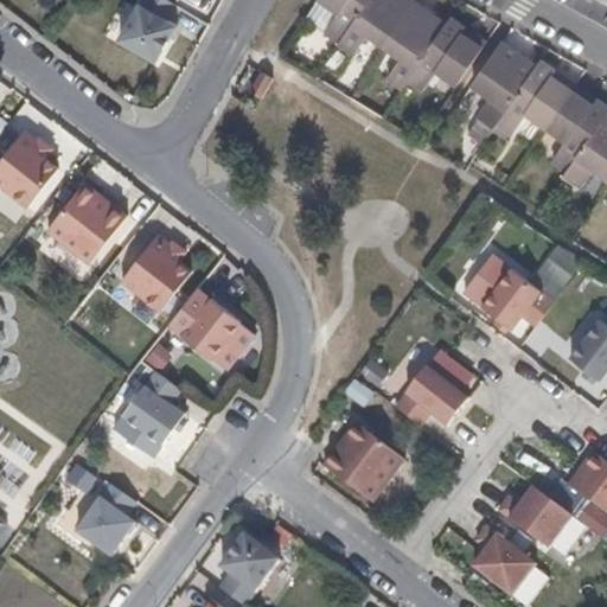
[(176,6),(165,0),(142,0),(120,40),(157,62),(178,26),(167,20),(176,6)]
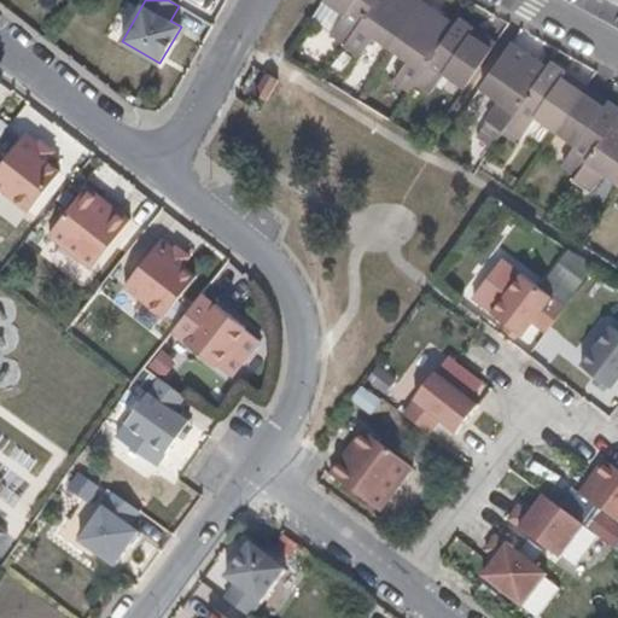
[(374,0),(325,0),(344,12),(331,31),(347,41),(374,0)]
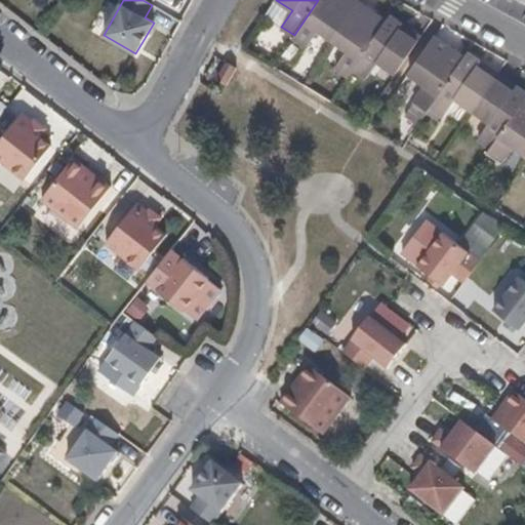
[(360,2),(357,0),(318,0),(294,35),(291,38),(305,47),(318,30),(333,41),(360,2)]
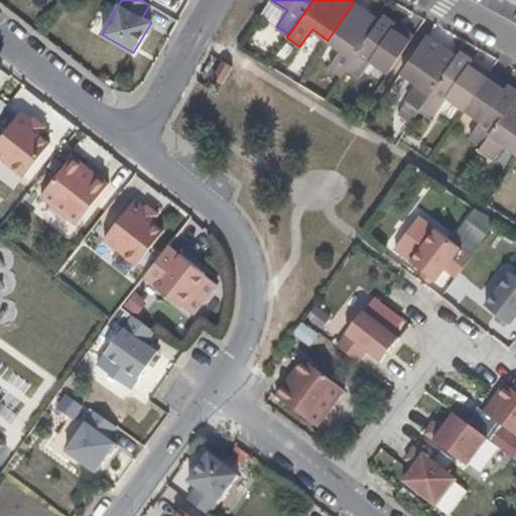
[(381,21),(354,2),(328,40),(343,50),(331,70),(343,77),(349,69),(381,21)]
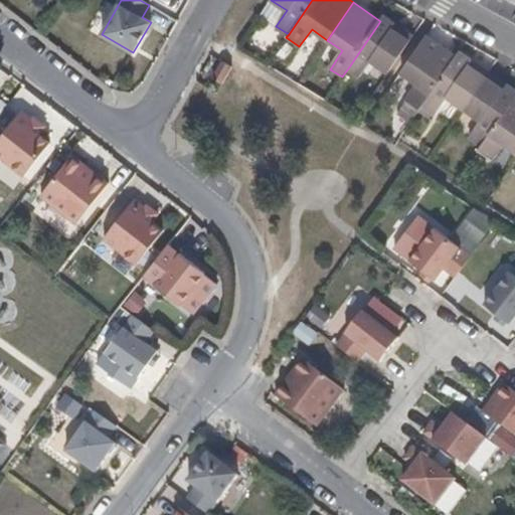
[(384,15),(380,21),(348,68),(361,77),(371,60),(389,72),(414,35),(384,15)]
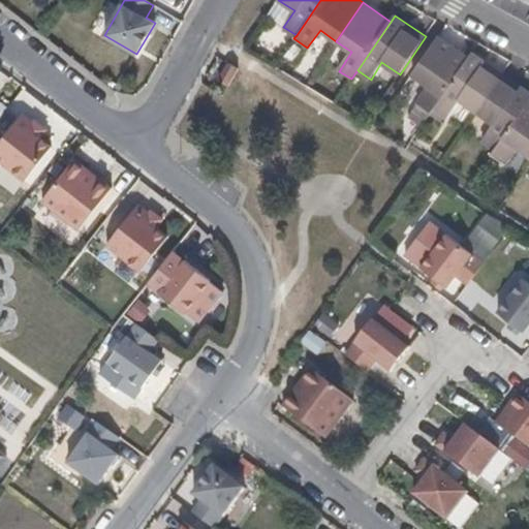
[(269,23),(255,42),(268,51),(281,32),(269,23)]
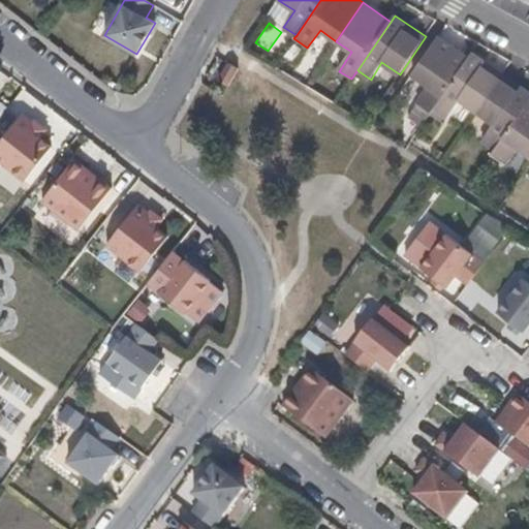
[(470,59),(438,37),(412,74),(430,87),(417,103),(418,104),(432,114),(470,59)]
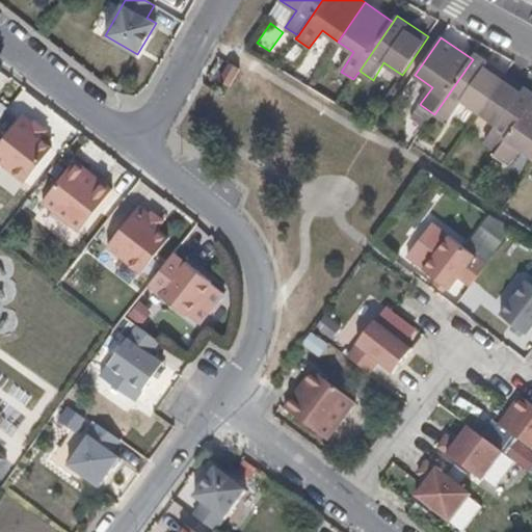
[(296,70),(306,48),(290,42),(281,63),(296,70)]
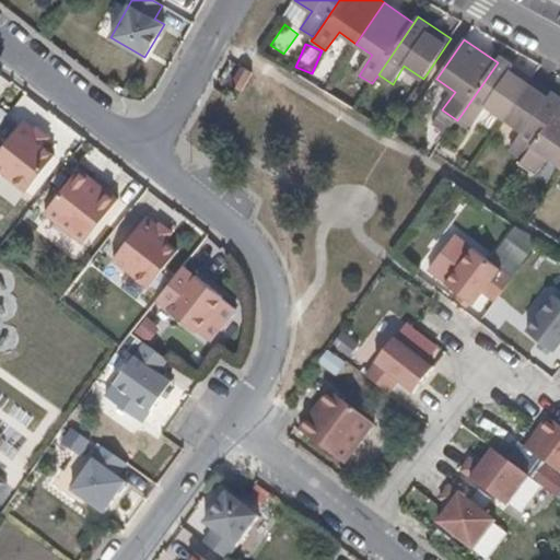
[(501,57),(498,62),(457,120),(471,130),(489,106),(505,118),(533,79),(501,57)]
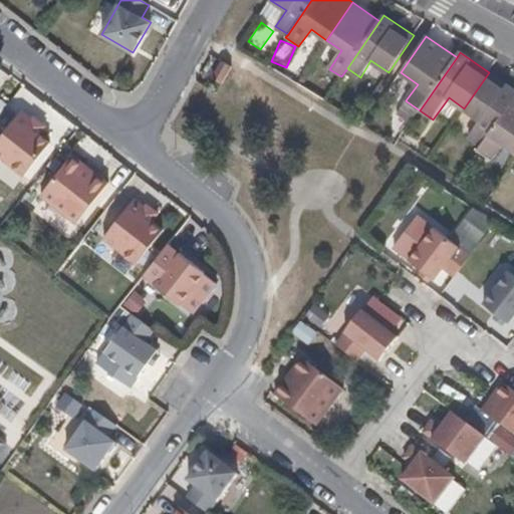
[(513,89),(489,72),(464,108),(481,119),(470,137),(482,145),(513,97),(513,89)]
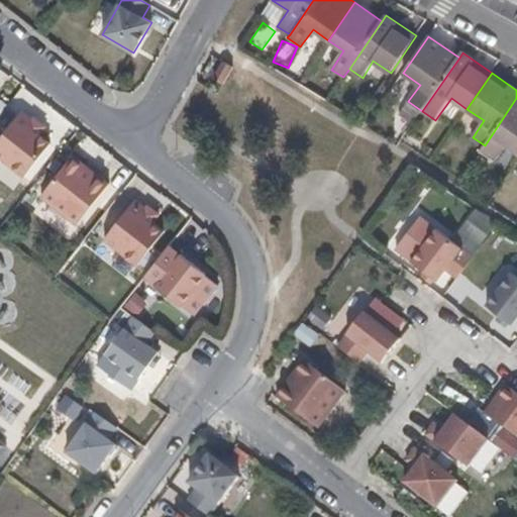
[(516,98),(485,145),(481,151),(496,161),(506,145),(516,151),(516,98)]
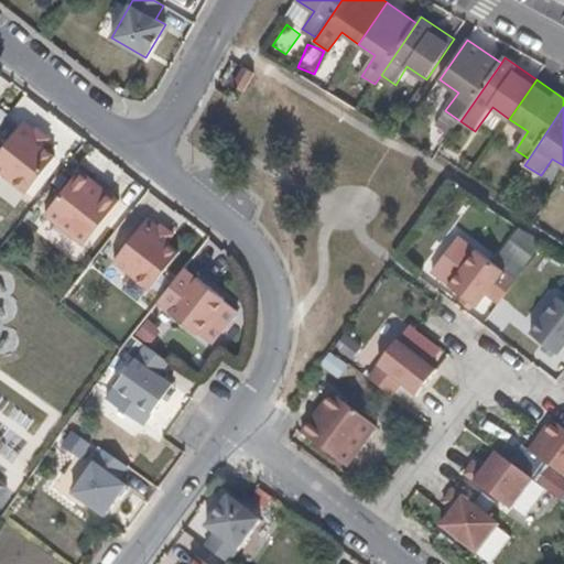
[(446,111),(442,118),(456,128),(461,121),(446,111)]
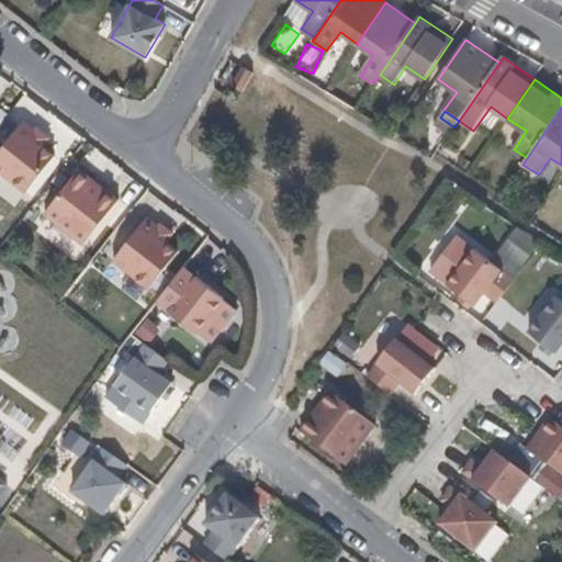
[(33,134),(21,124),(0,150),(0,172),(26,193),(55,157),(42,147),(45,143),(33,134)]
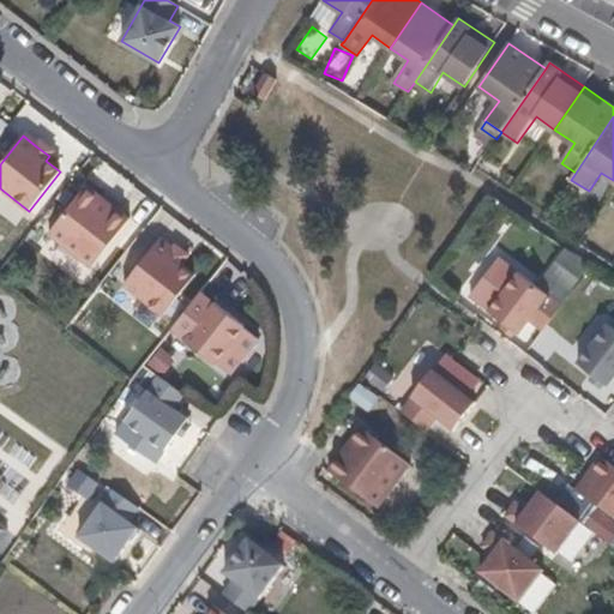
[(41,140),(36,146),(49,156),(53,150),(41,140)]
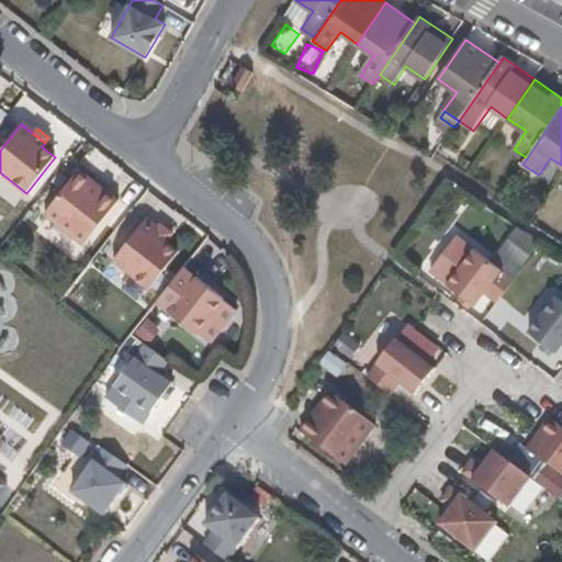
[(92,179),(79,169),(44,214),(83,245),(119,200),(105,189),(103,193),(90,182),(92,179)]
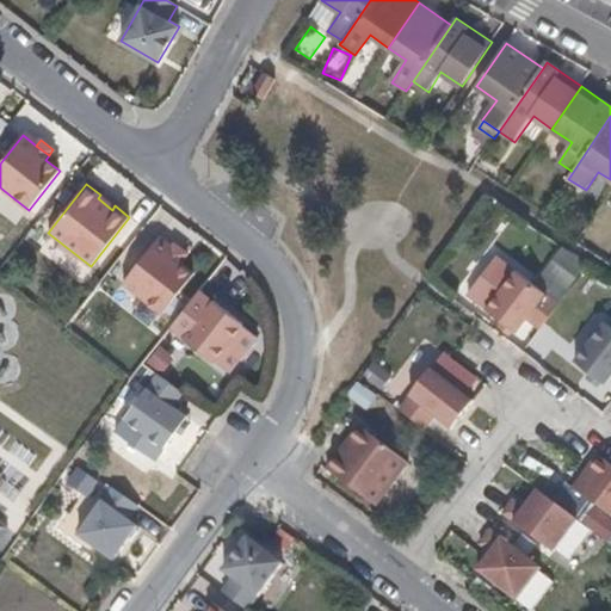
[(171,250),(156,239),(123,283),(162,314),(193,275),(179,265),(183,259),(171,250)]
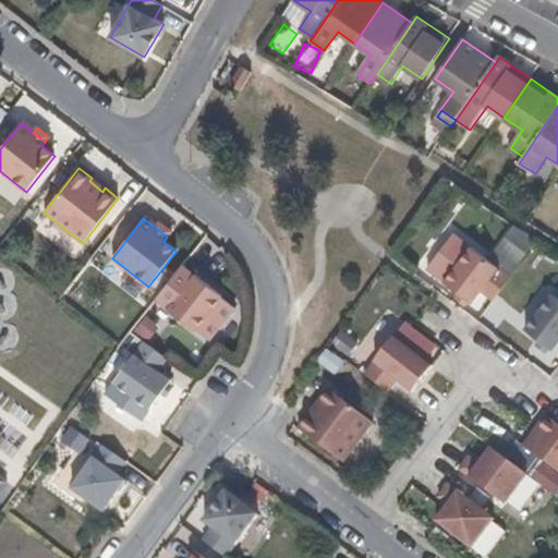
[(159,223),(156,228),(167,237),(170,232),(159,223)]
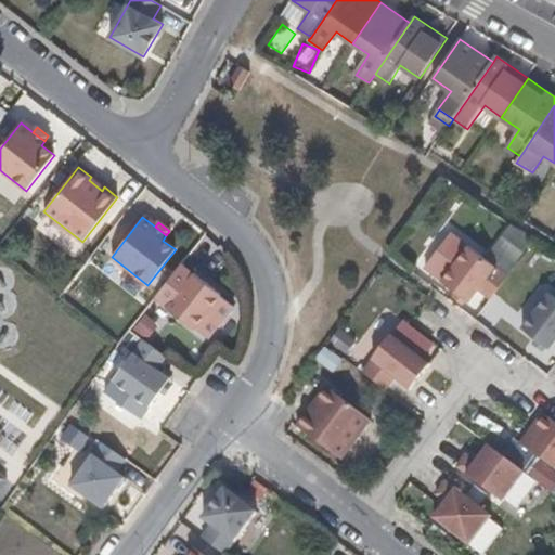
[(508,275),(468,245),(441,281),(456,292),(466,299),(469,301),(478,289),(491,298),(508,275)]
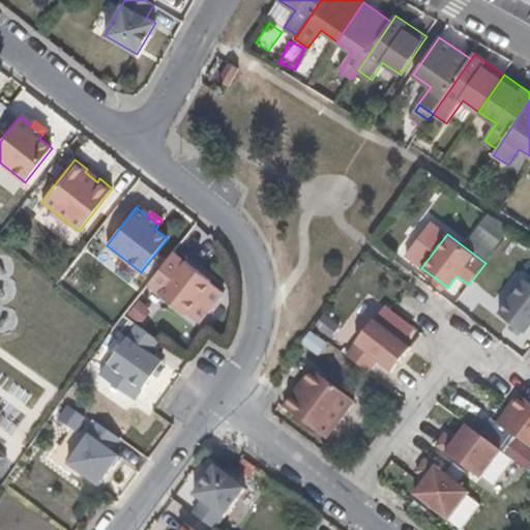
[(192,258),(187,263),(197,270),(201,266),(192,258)]
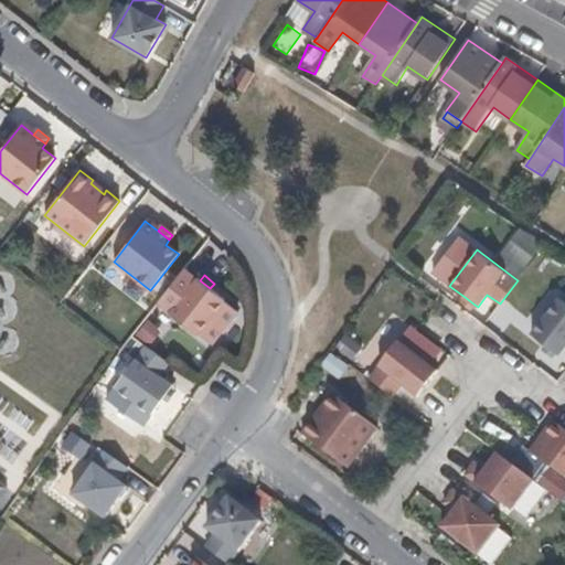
[(174,279),(157,304),(198,336),(225,300),(210,288),(200,280),(196,277),(188,290),(174,279)]
